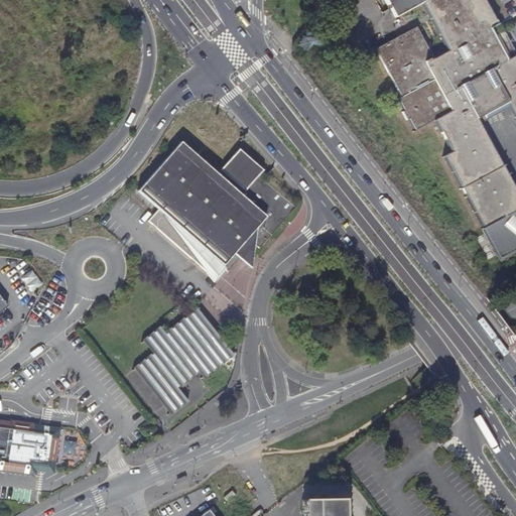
[(416,27),(375,49),(402,97),(398,99),(405,111),(402,112),(407,120),(409,119),(416,130),(435,120),(453,151),(444,156),(484,228),(515,210),(515,190),(476,118),(507,101),(515,117),(515,54),(507,60),(489,28),(497,23),(484,0),(385,0),(396,17),(406,12),(422,3),(448,50),(433,58),(416,27)]
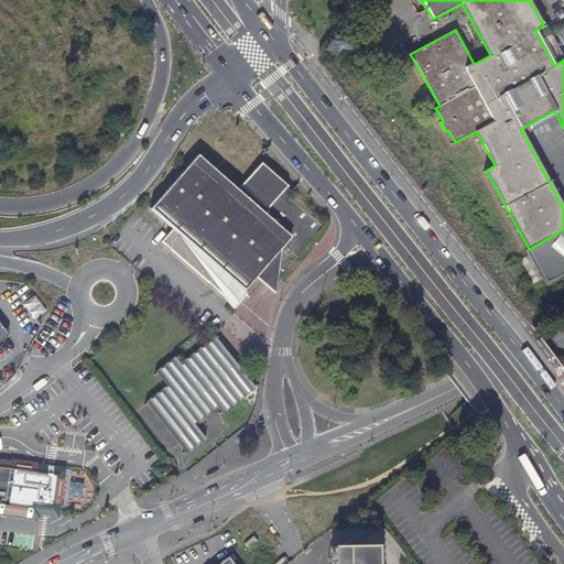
[(563,57),(545,25),(543,25),(534,31),(554,66),(563,60),(563,57)]
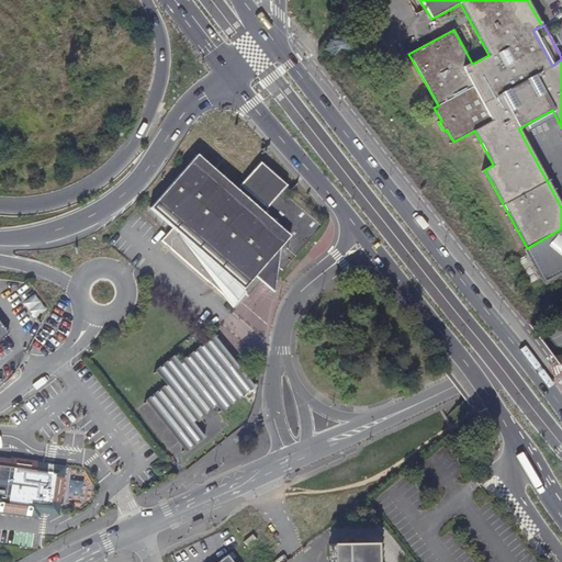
[(150,206),(166,220),(243,288),(243,290),(248,295),(260,280),(256,276),(281,245),(278,266),(283,269),(325,222),(287,187),(287,184),(261,160),(236,189),(213,168),(197,154),(150,206)]
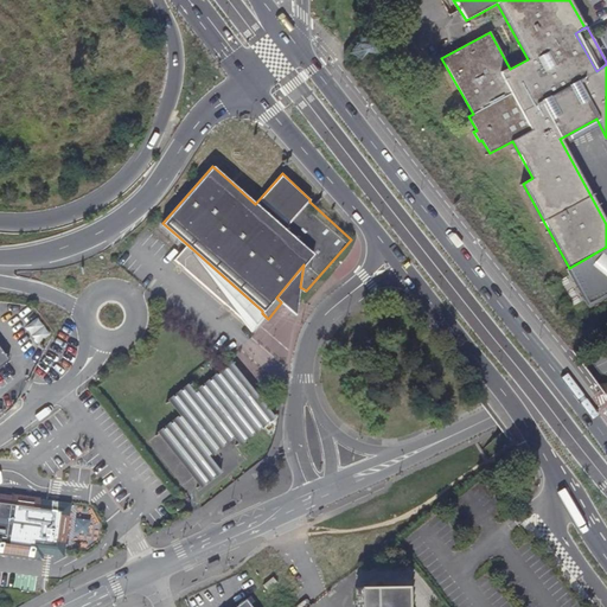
[(295,315),(300,287),(304,264),(276,298),(281,302),(295,315)]
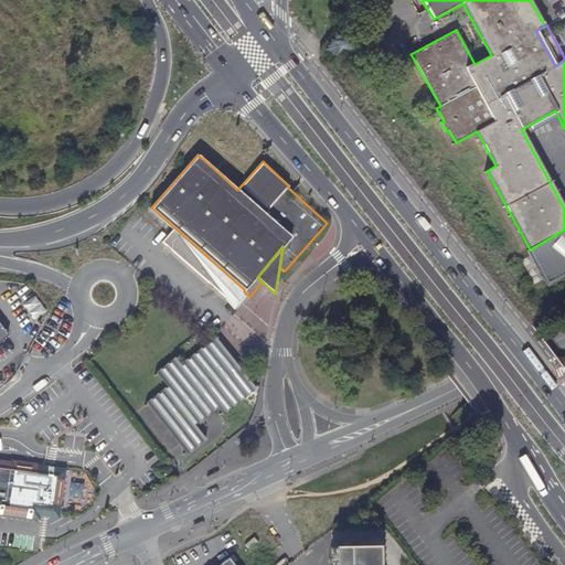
[(0,343),(10,337),(0,322),(0,343)]
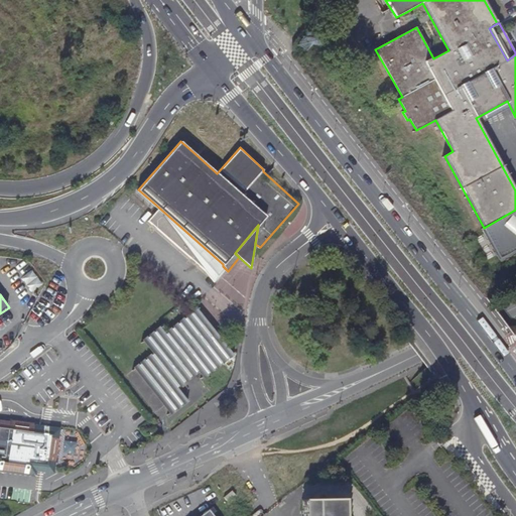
[(206,374),(229,355),(196,311),(164,336),(159,329),(148,338),(157,351),(137,366),(171,410),(187,399),(177,386),(201,368),(206,374)]
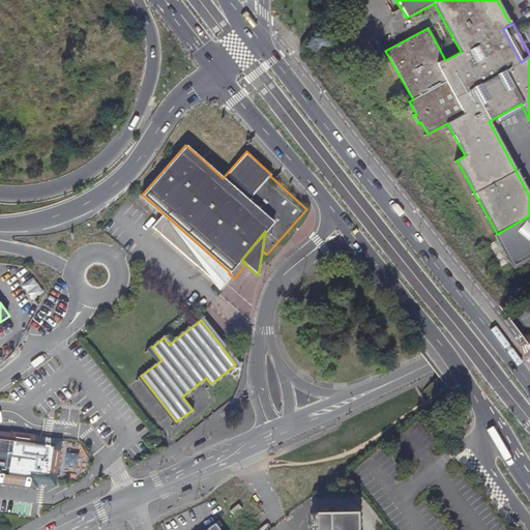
[(59,451),(57,451),(58,441),(31,437),(30,434),(8,431),(6,437),(0,436),(0,477),(33,482),(35,476),(50,478),(51,476),(55,476),(59,451)]
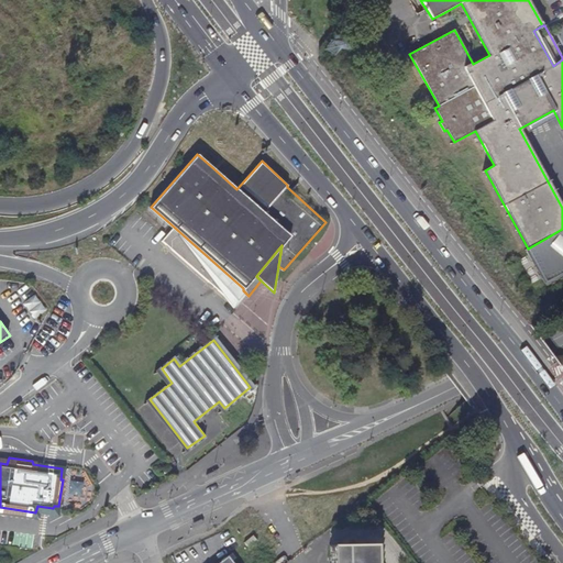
[(245,542),(250,548),(258,540),(254,534),(245,542)]
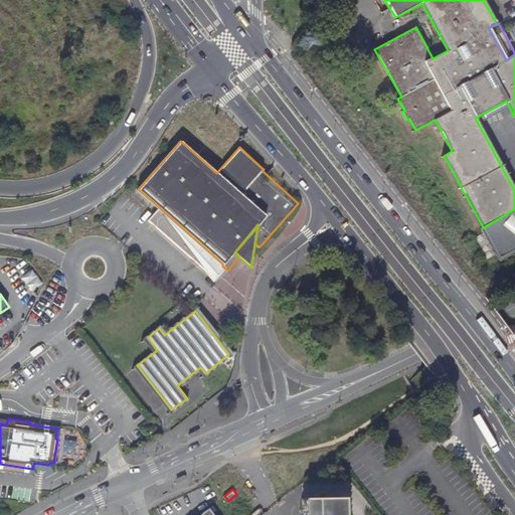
[(302,498),(302,514),(342,514),(342,497),(302,498)]
